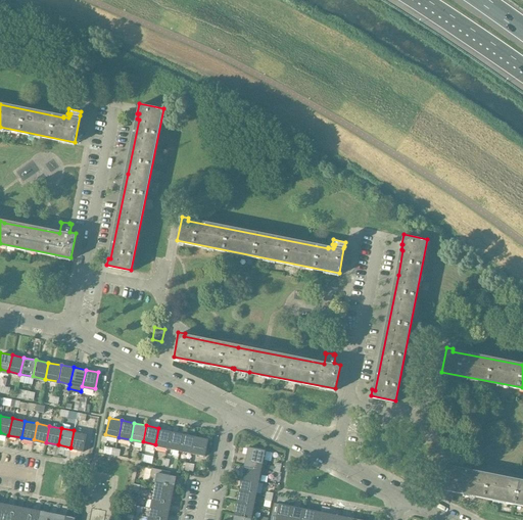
[(171,430),(158,428),(155,444),(168,446),(171,430)]
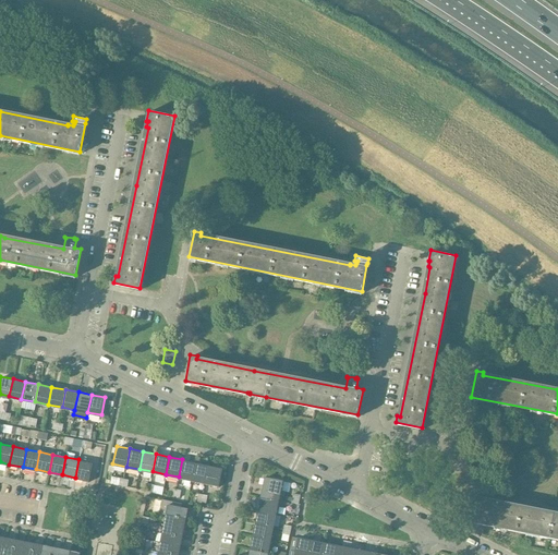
[(92,462),(79,459),(75,478),(88,480),(92,462)]
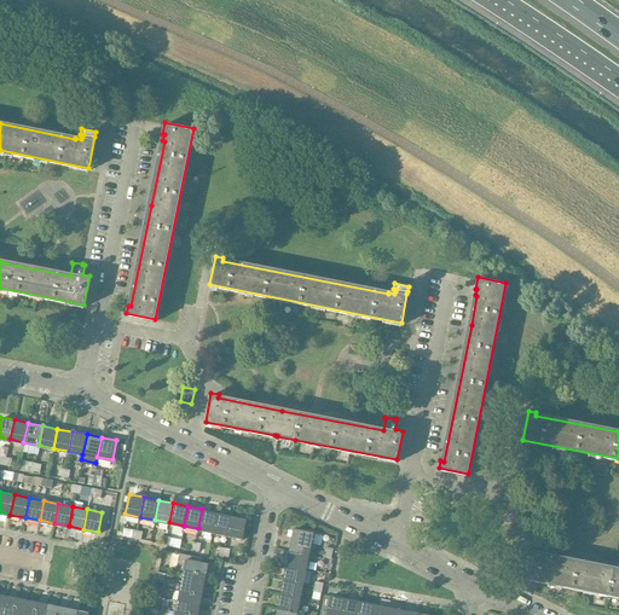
[(217,512),(202,509),(198,528),(213,532),(217,512)]
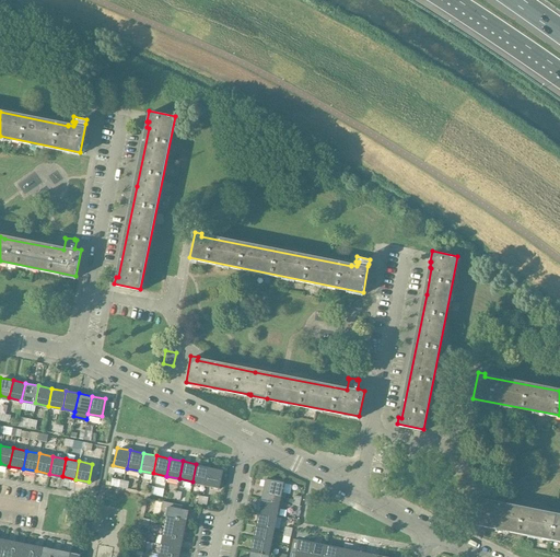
[(209,466),(196,464),(193,482),(206,484),(209,466)]
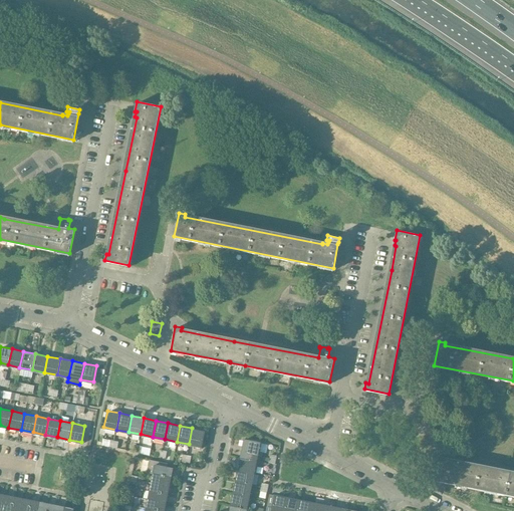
[(204,430),(192,428),(189,444),(201,447),(204,430)]
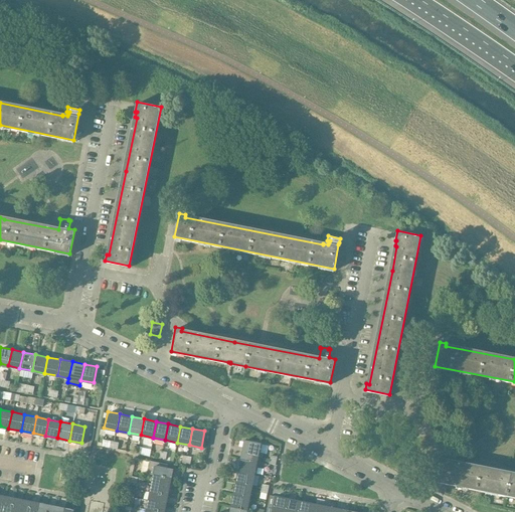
[(244,439),(240,457),(248,459),(249,453),(258,455),(259,450),(261,451),(262,443),(244,439)]
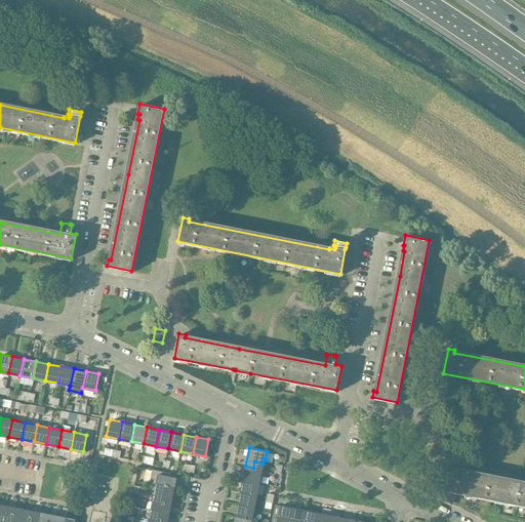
[(253,468),(245,466),(243,478),(259,481),(259,482),(260,482),(263,474),(260,474),(263,464),(254,462),(253,468)]
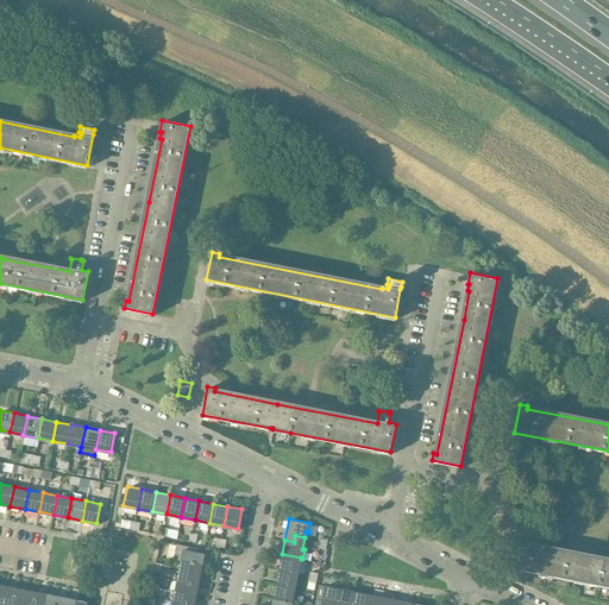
[(608,560),(522,543),(523,540),(515,539),(510,567),(608,586),(608,560)]
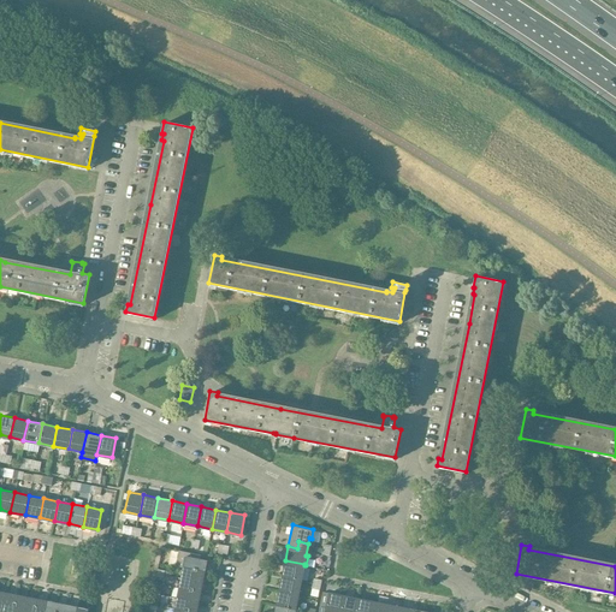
[(205,569),(207,559),(199,558),(200,553),(179,548),(176,563),(183,564),(205,569)]
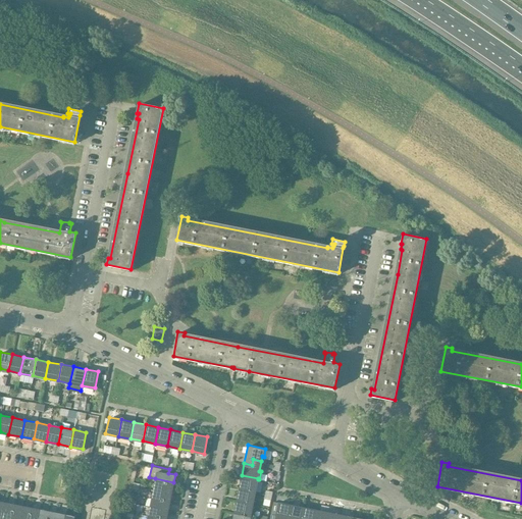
[(258,478),(242,475),(239,487),(255,490),(258,479),(258,478)]
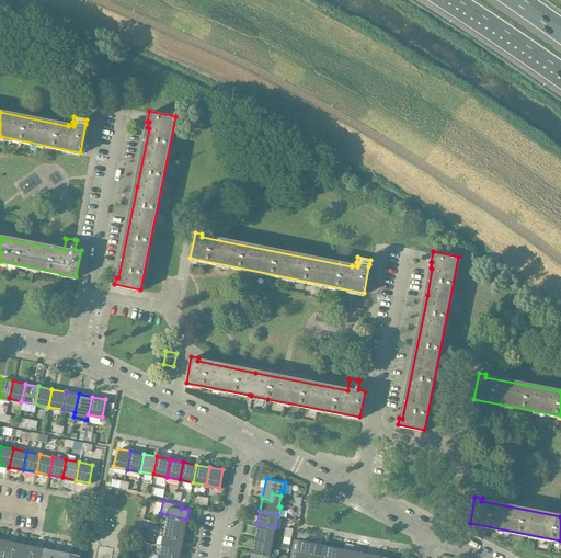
[(186,519),(167,514),(164,524),(184,528),(186,519)]
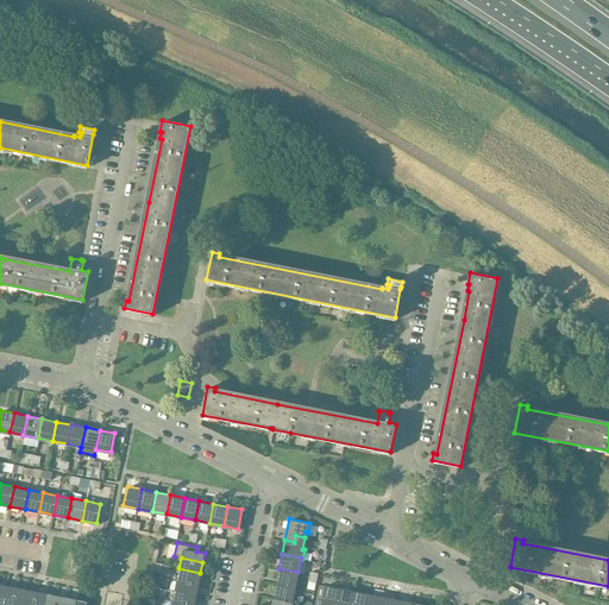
[(200,573),(179,568),(177,579),(199,583),(200,573)]
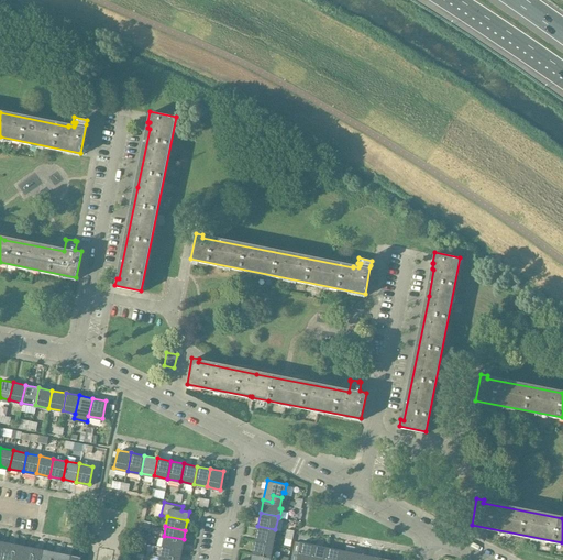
[(275,529),(257,526),(255,539),(273,542),(275,529)]
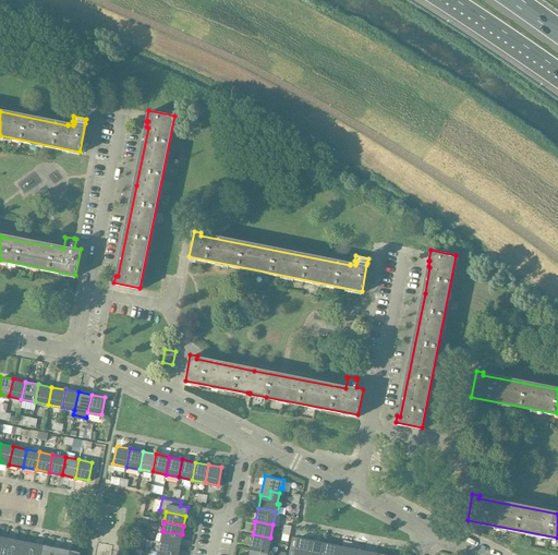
[(182,534),(162,531),(160,540),(180,544),(182,534)]
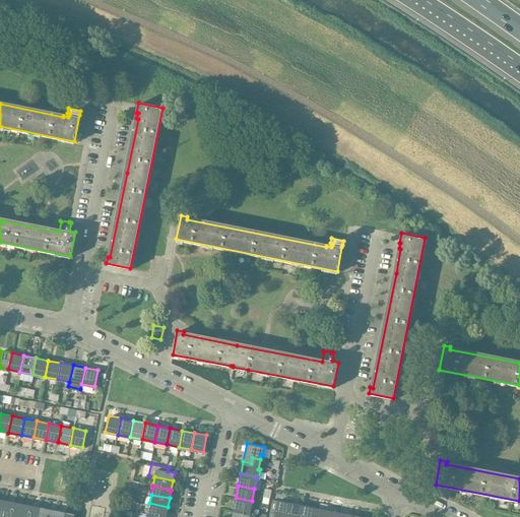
[(252,501),(236,498),(233,510),(250,513),(252,501)]
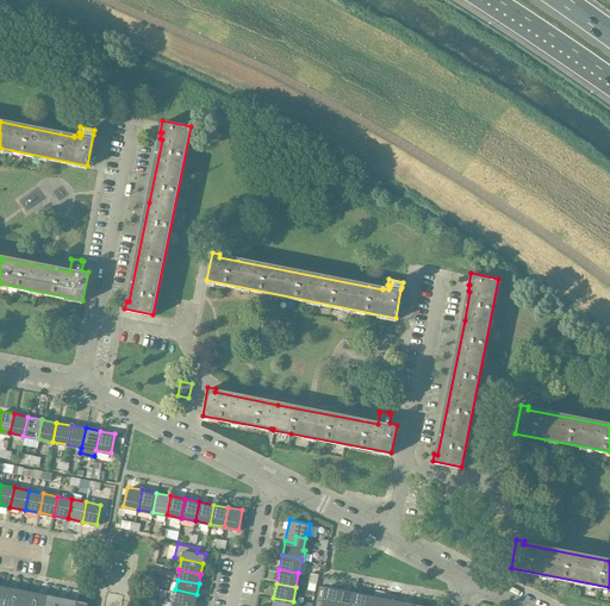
[(325,585),(323,595),(322,605),(329,605),(336,605),(340,588),(325,585)]
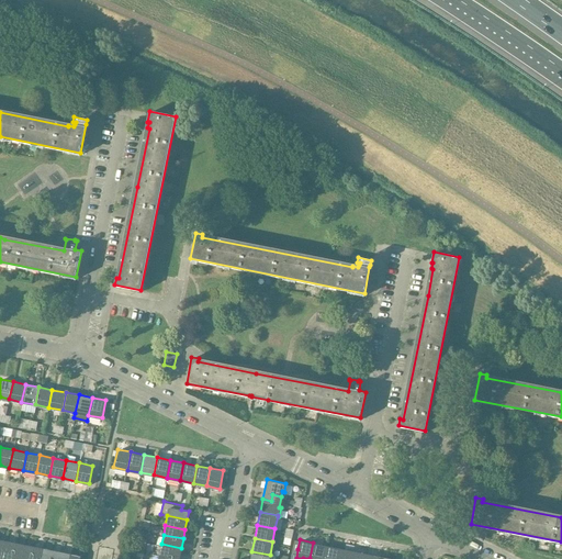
[(11,558),(15,541),(6,540),(2,558),(11,558)]
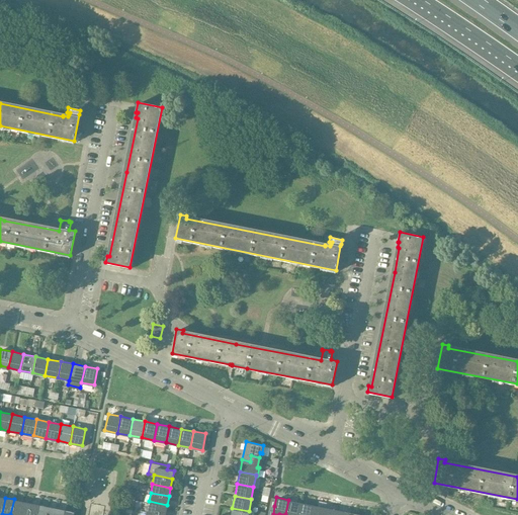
[(19,514),(22,501),(14,499),(10,514),(19,514)]
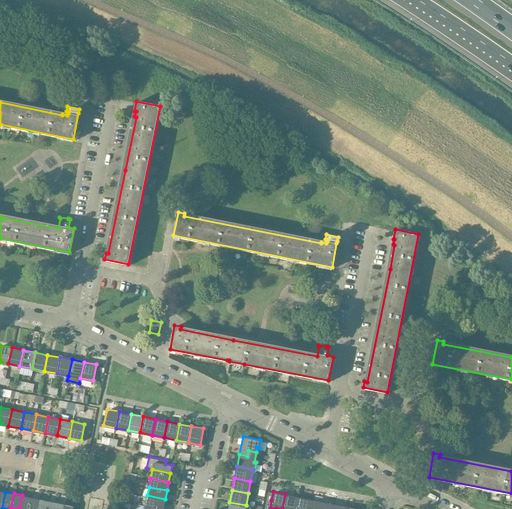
[(294,508),(297,496),(285,494),(282,508),(294,508)]
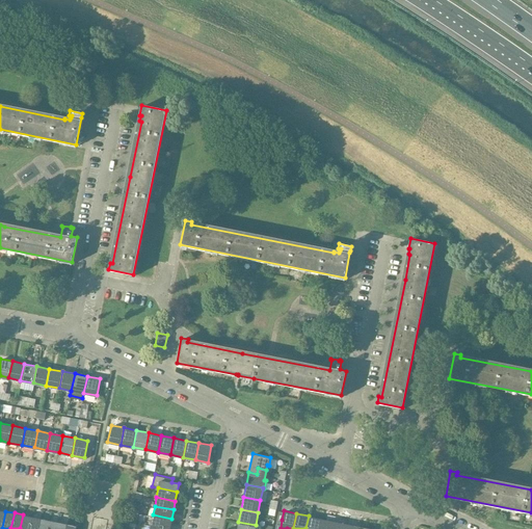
[(29,528),(32,517),(23,514),(20,528),(29,528)]
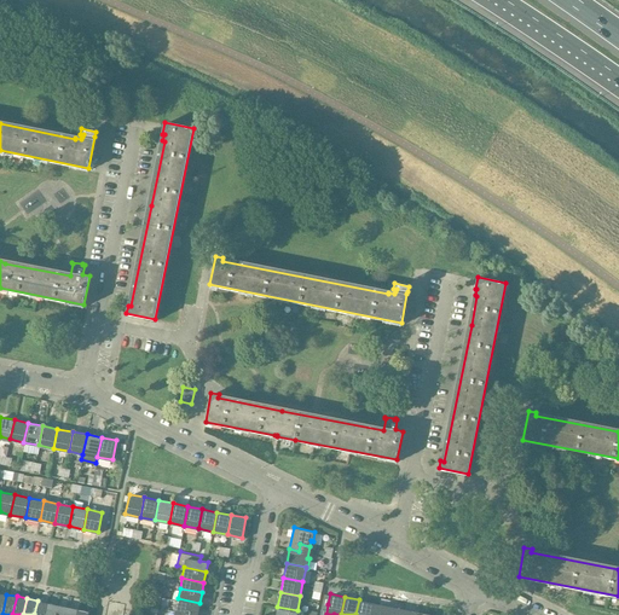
[(200,603),(178,598),(175,608),(197,613),(200,603)]
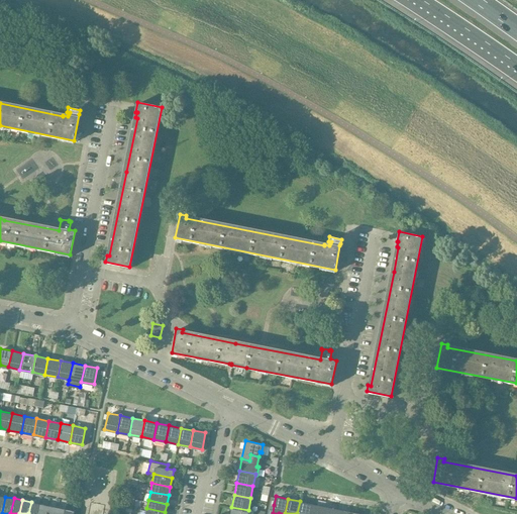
[(310,513),(312,504),(300,501),(297,513),(310,513)]
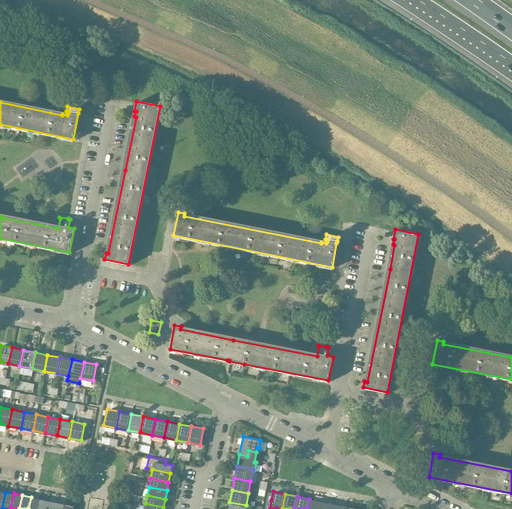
[(36,508),(39,499),(31,497),(28,508),(36,508)]
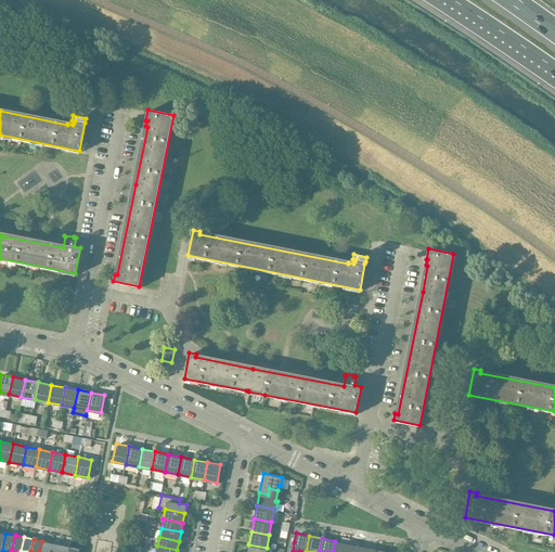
[(49,551),(51,542),(42,541),(39,551),(49,551)]
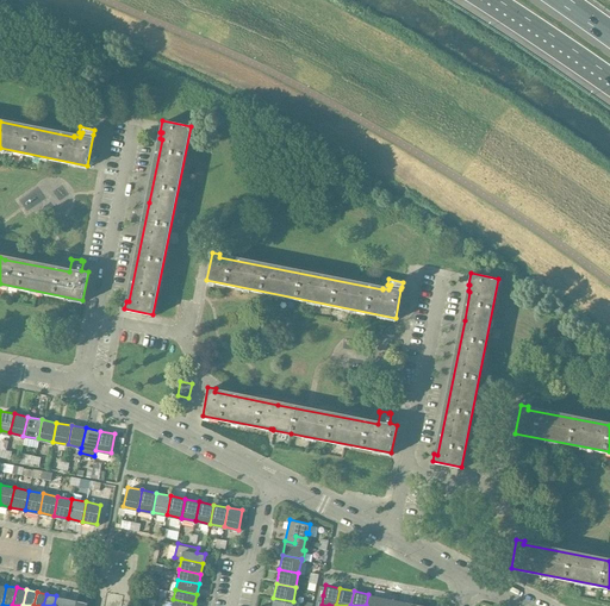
[(381,605),(384,597),(368,594),(366,605),(381,605)]
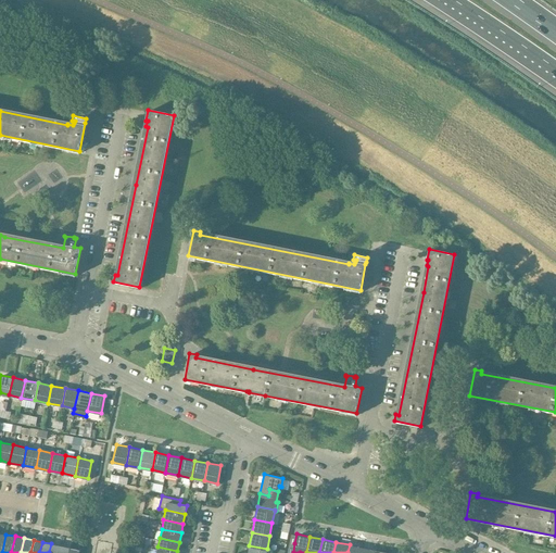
[(59,552),(61,545),(51,543),(49,552),(59,552)]
